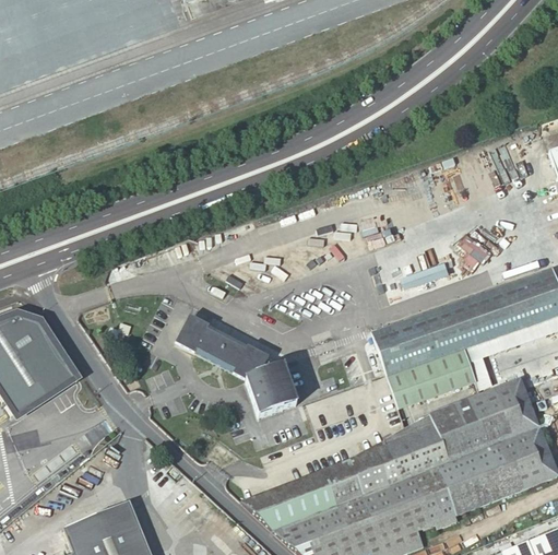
[(557,145),(548,150),(556,173),(557,177),(557,145)]
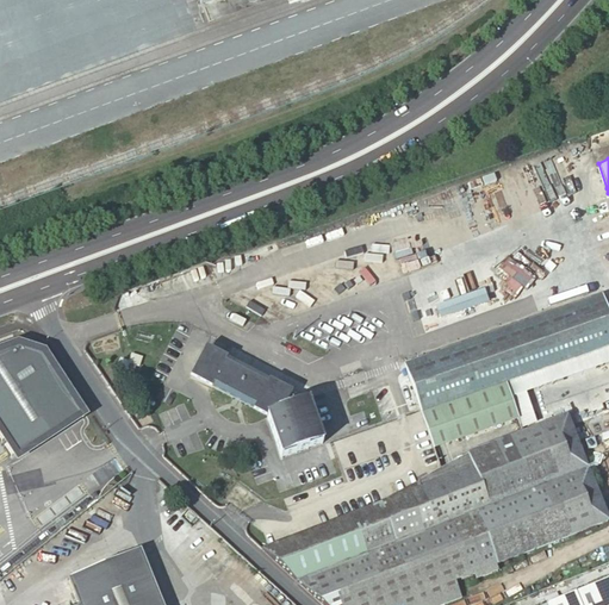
[(588,298),(606,345),(608,344),(608,309),(603,292),(588,298)]
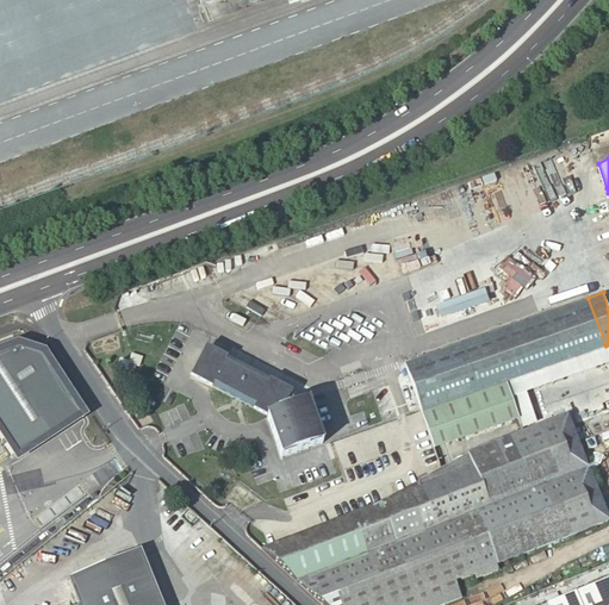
[(509,379),(606,345),(588,298),(406,362),(423,410),(424,410),(509,379)]
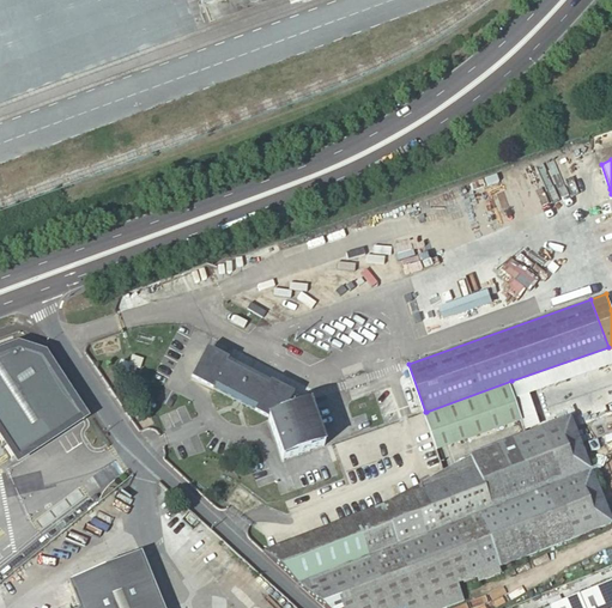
[(20,345),(0,351),(0,418),(20,450),(83,409),(44,351),(20,345)]
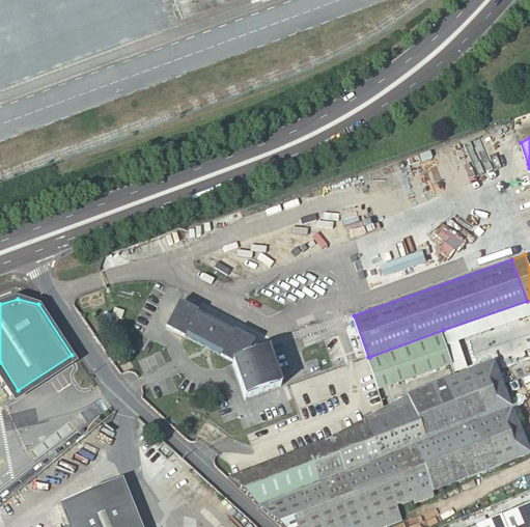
[(165,326),(233,359),(246,395),(281,383),(269,348),(266,350),(252,343),(255,339),(179,299),(165,326)]
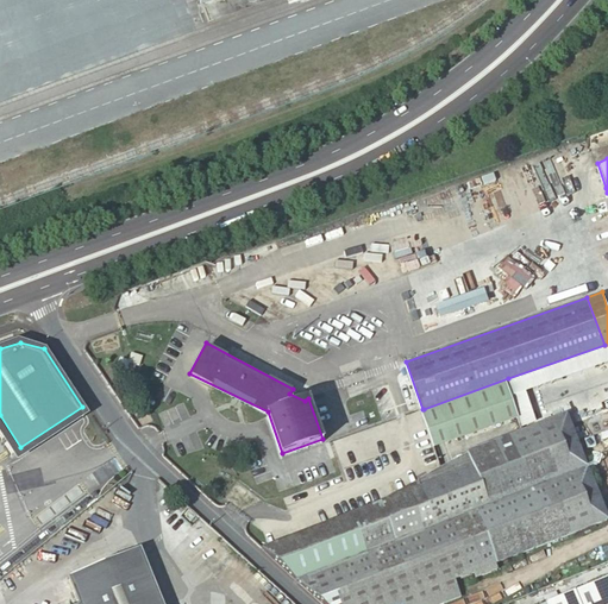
[(140,362),(143,353),(135,350),(131,358),(140,362)]
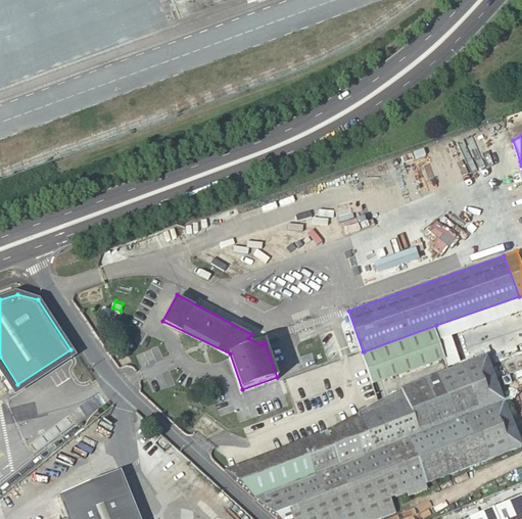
[(115,323),(121,311),(112,308),(108,321),(115,323)]
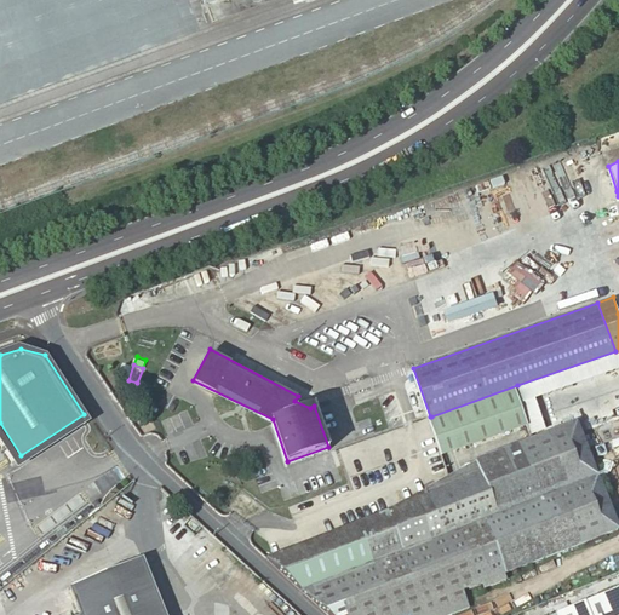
[(529,420),(517,385),(431,417),(443,452),(529,420)]
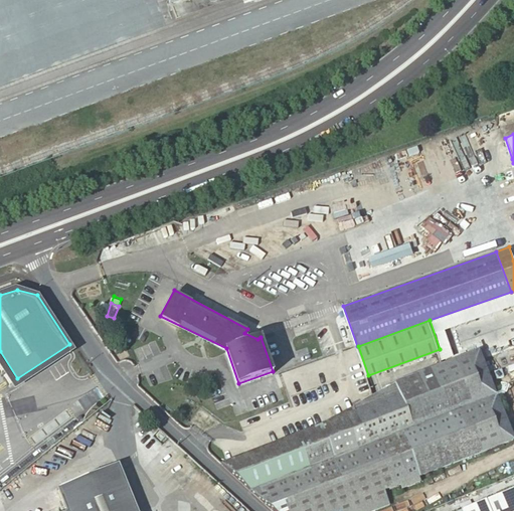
[(320,422),(223,461),(268,502),(278,510),(364,510),(391,501),(386,487),(390,485),(391,487),(397,484),(404,481),(406,485),(421,479),(420,474),(513,438),(513,432),(481,348),(399,378),(320,422)]
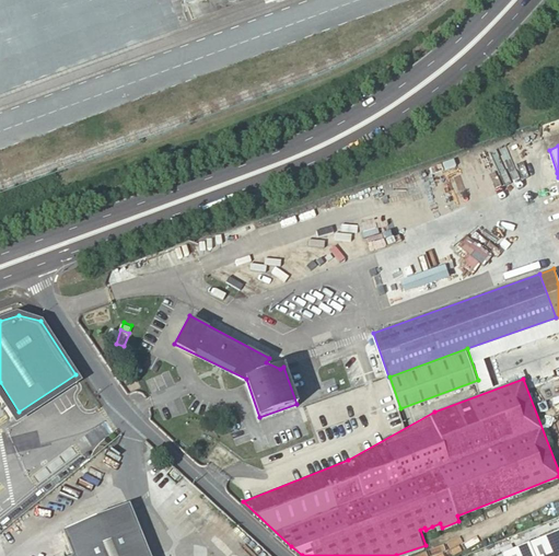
[(393,426),(404,423),(398,405),(387,408),(393,426)]
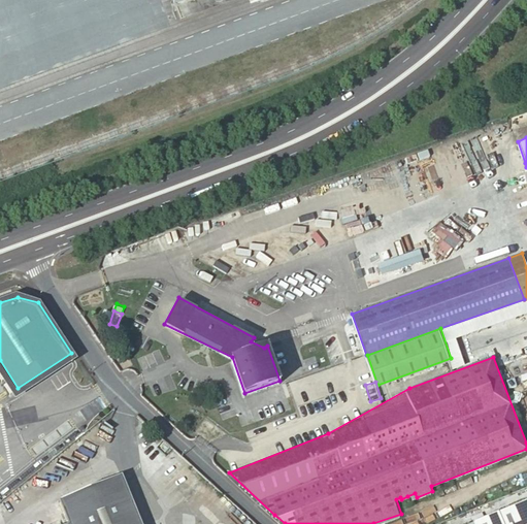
[(143,523),(123,471),(60,496),(70,520),(59,523),(143,523)]
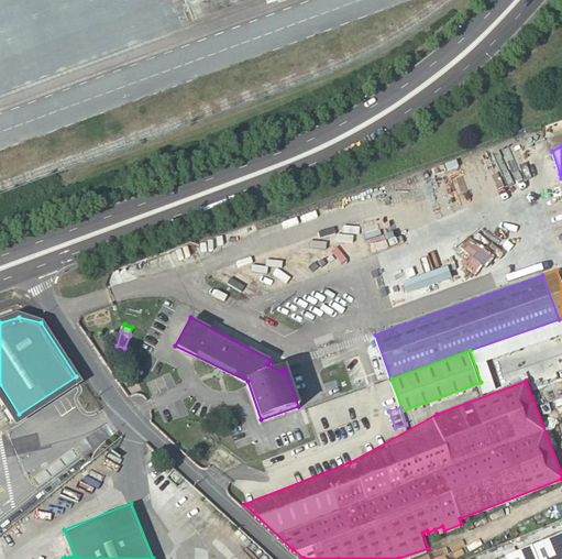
[(561,533),(517,551),(506,557),(506,558),(561,558),(561,533)]
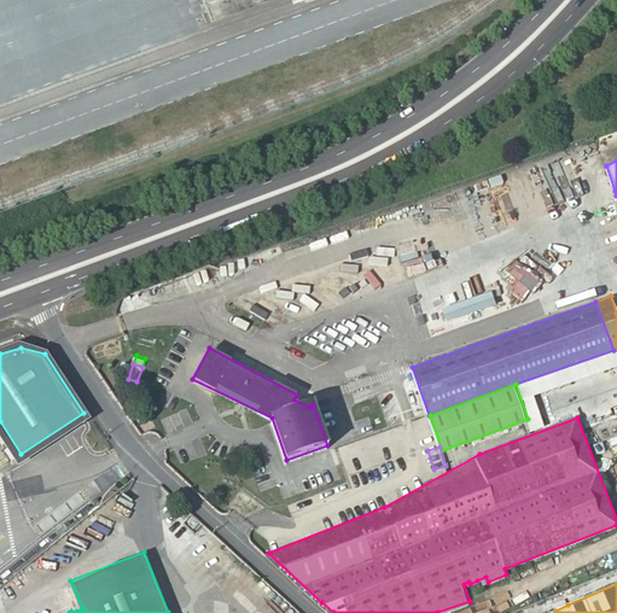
[(564,599),(552,603),(556,611),(568,605),(564,599)]
